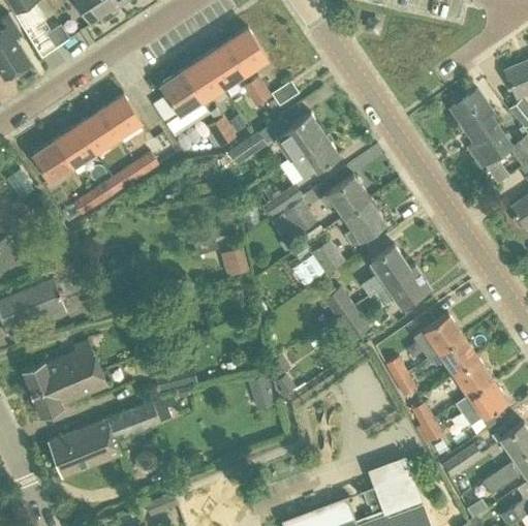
[(5,0),(16,16),(39,0),(5,0)]
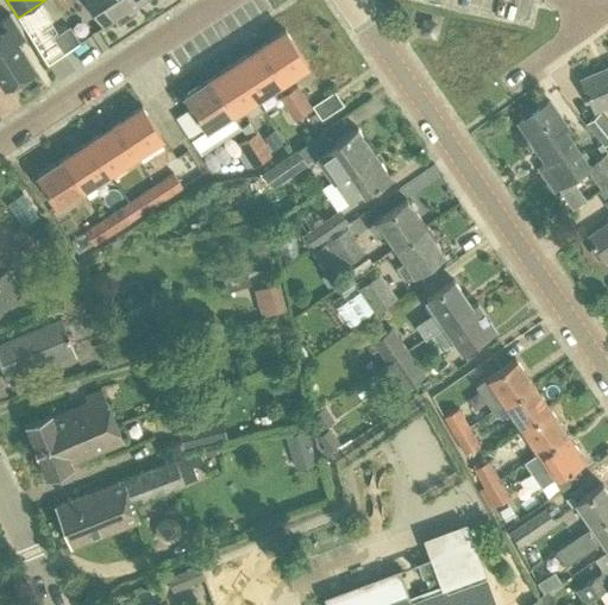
[(119,29),(138,17),(135,11),(150,0),(83,0),(104,31),(116,23),(119,29)]
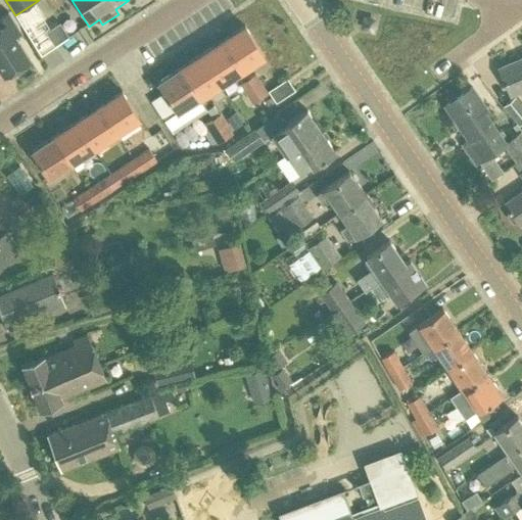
[(0,73),(4,81),(31,64),(15,40),(21,36),(8,15),(0,20),(0,29),(0,30),(0,73)]
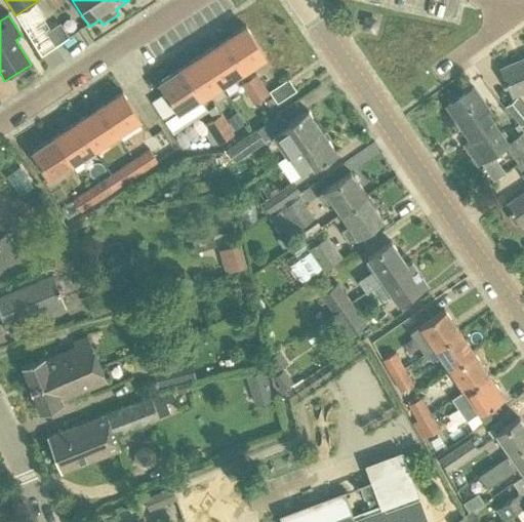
[(55,49),(70,40),(61,26),(46,35),(55,49)]
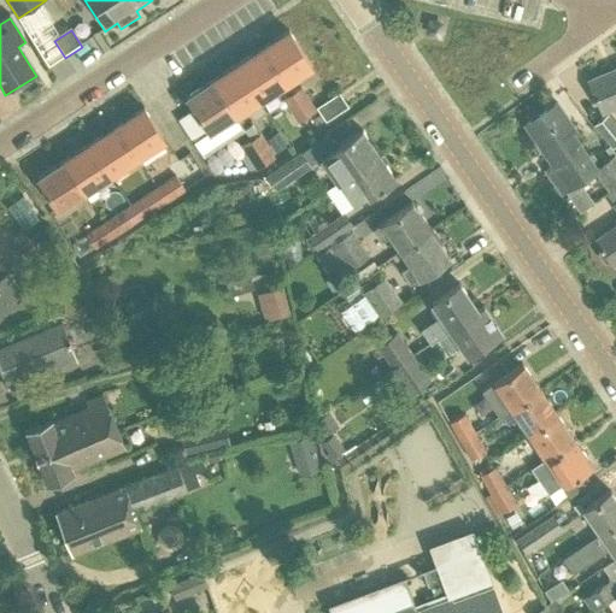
[(264,52),(286,86),(312,69),(289,35),(264,52)]
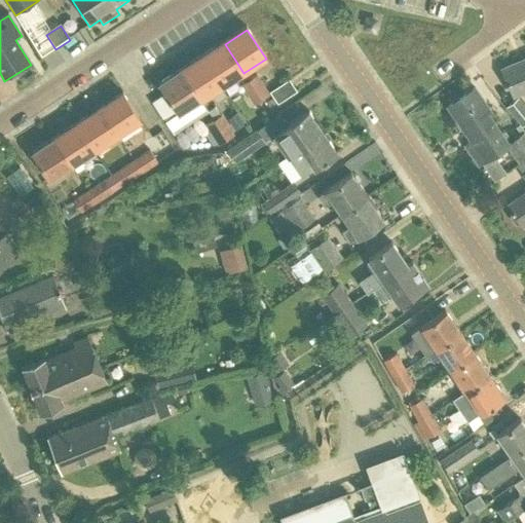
[(222,87),(244,73),(225,44),(202,58),(222,87)]
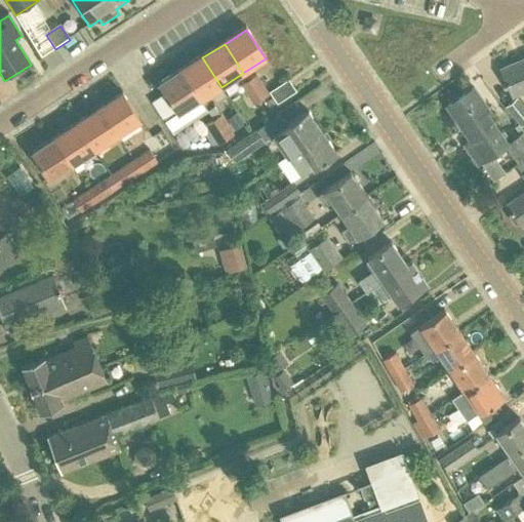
[(200,101),(222,87),(202,57),(180,72),(200,101)]
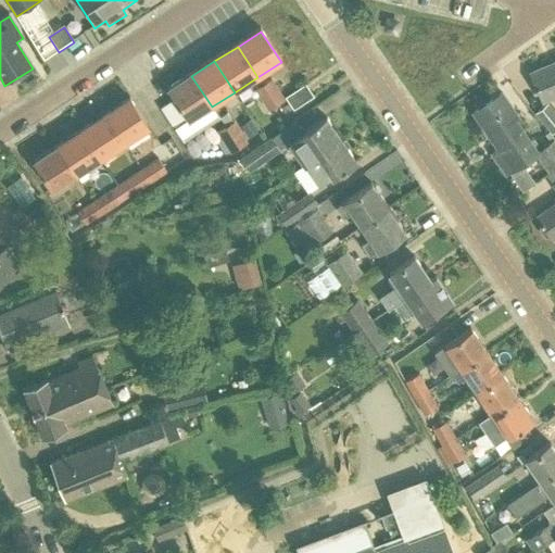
[(554,65),(531,76),(543,104),(554,99),(554,65)]
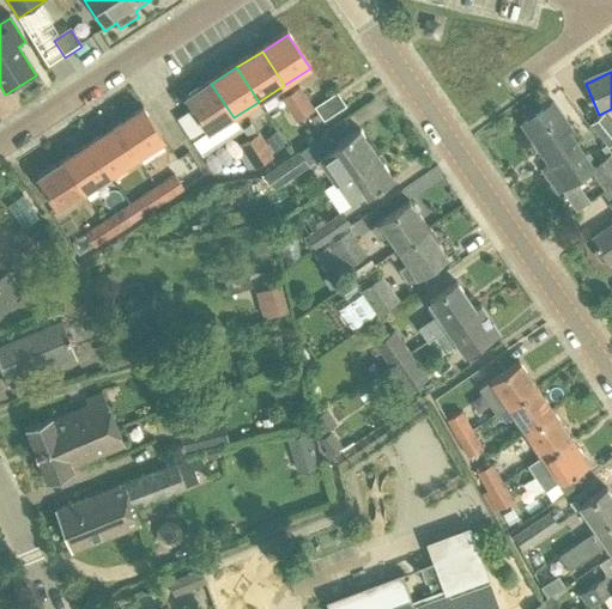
[(207,134),(234,117),(211,84),(186,101),(193,113),(207,134)]
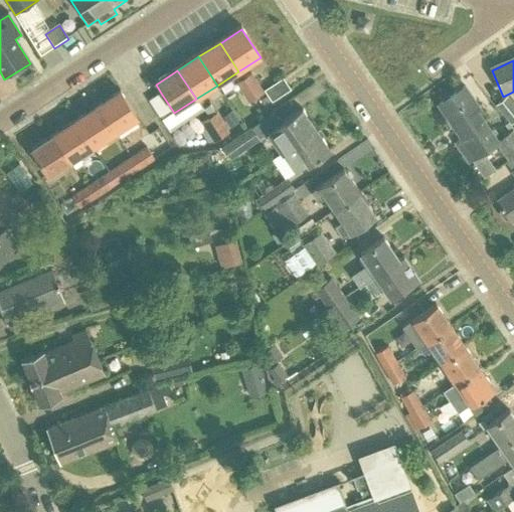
[(243,80),(257,100),(265,94),(251,74),(243,80)]
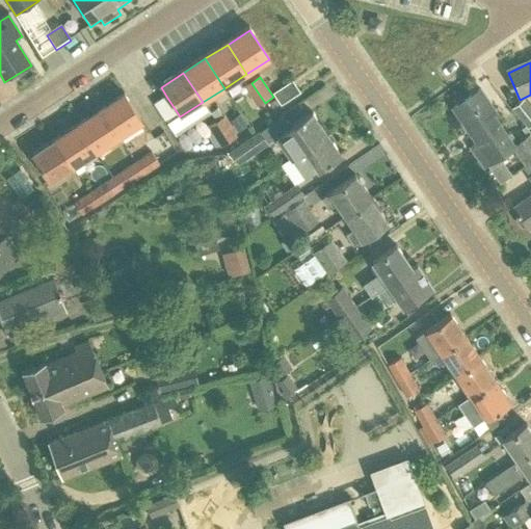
[(257,108),(265,103),(251,83),(243,88),(257,108)]
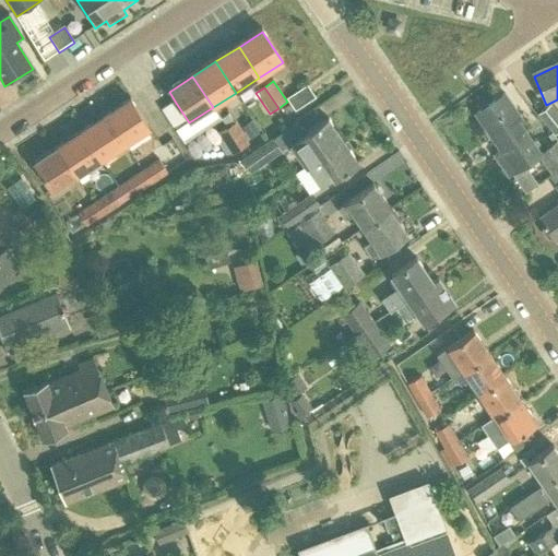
[(539,154),(518,123),(521,121),(505,97),(476,117),(502,153),(496,158),(509,178),(538,157),(551,177),(557,173),(557,143),(539,154)]
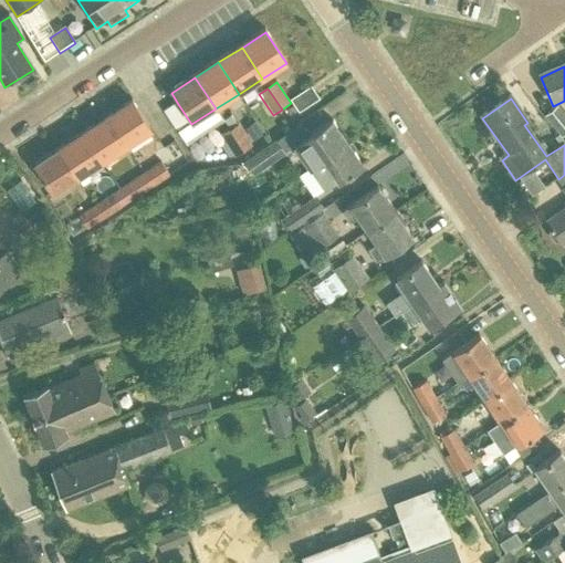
[(108,120),(126,146),(150,131),(133,103),(108,120)]
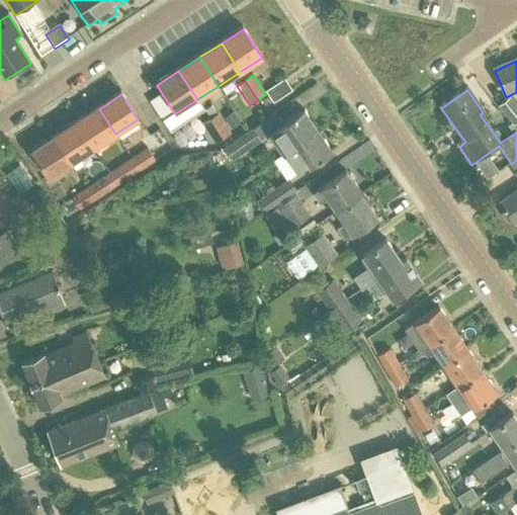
[(163,95),(150,103),(162,122),(175,113),(163,95)]
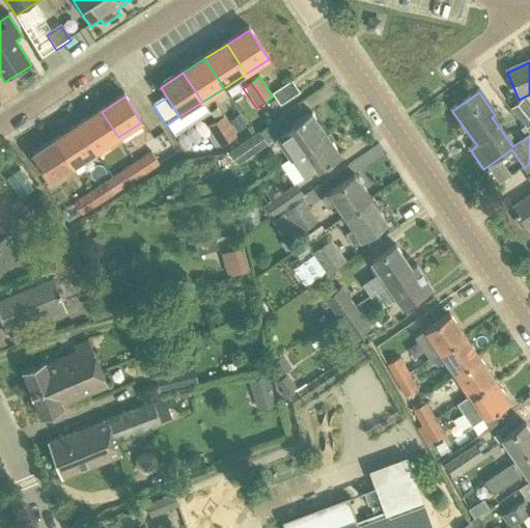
[(526,131),(529,128),(529,109),(524,102),(511,111),(526,131)]
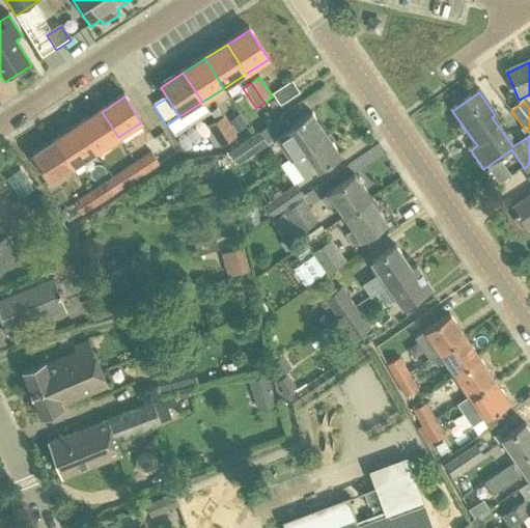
[(95,153),(118,137),(102,112),(78,127),(95,153)]
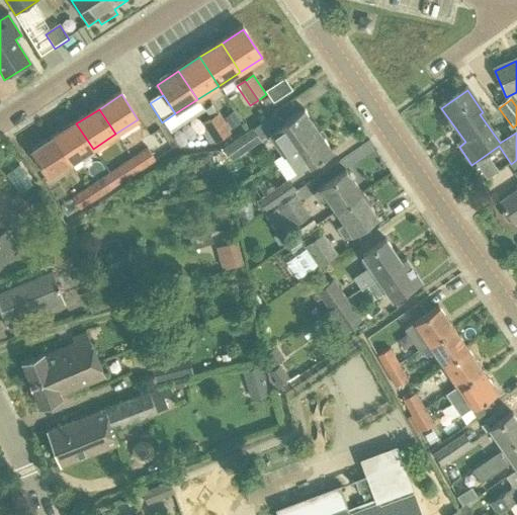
[(284,157),(319,133),(305,112),(270,136),(284,156),(283,156),(284,157)]
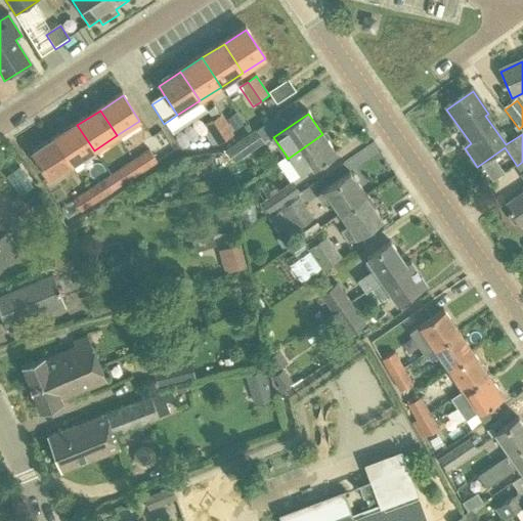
[(236,115),(227,121),(234,132),(244,127),(236,115)]
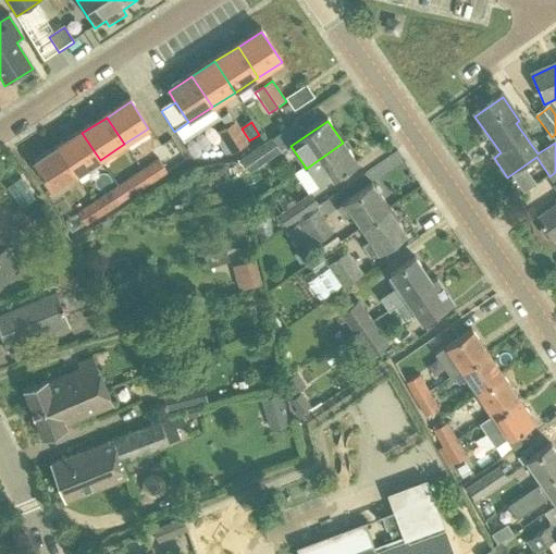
[(226,128),(241,150),(249,144),(235,123),(226,128)]
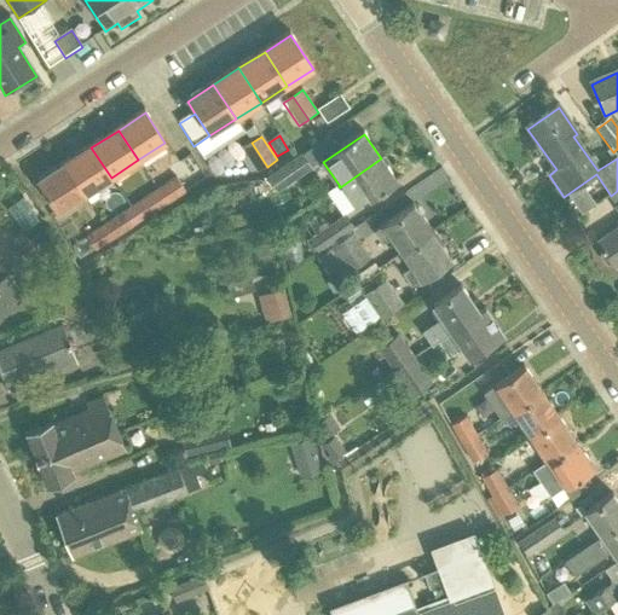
[(258,173),(267,167),(252,143),(242,150),(258,173)]
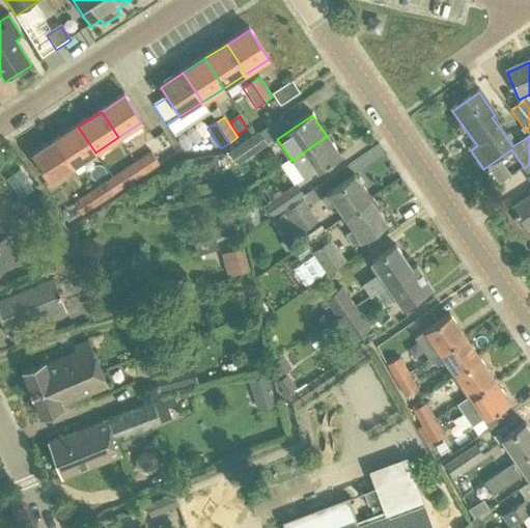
[(73,168),(95,153),(78,127),(55,142),(73,168)]
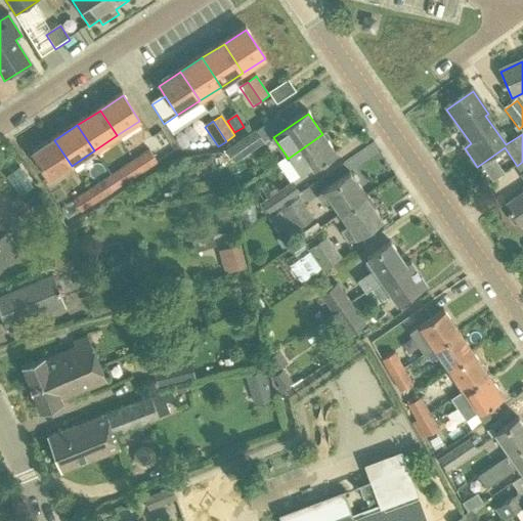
[(234,163),(264,142),(257,133),(227,153),(234,163)]
